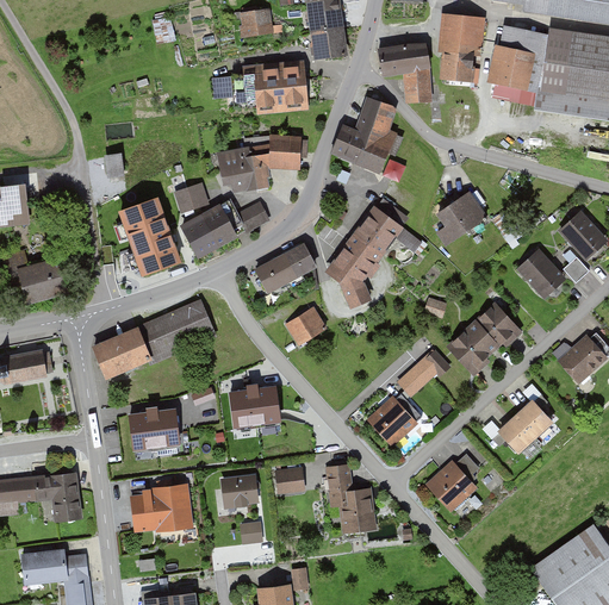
[(306,0),(308,10),(339,6),(337,0),(306,0)]
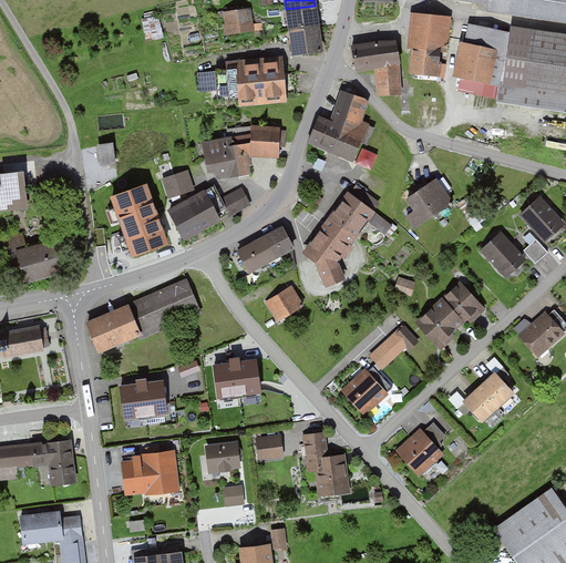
[(456,0),(486,4),(485,10),(565,21),(565,0),(456,0)]
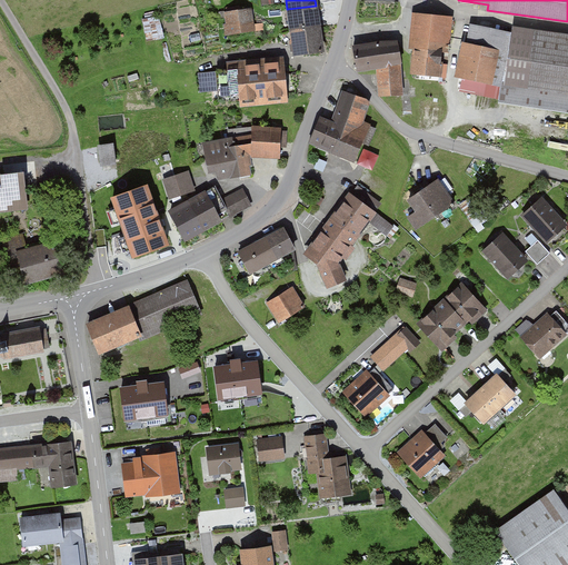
[(316,6),(287,9),(290,31),(319,27),(316,6)]
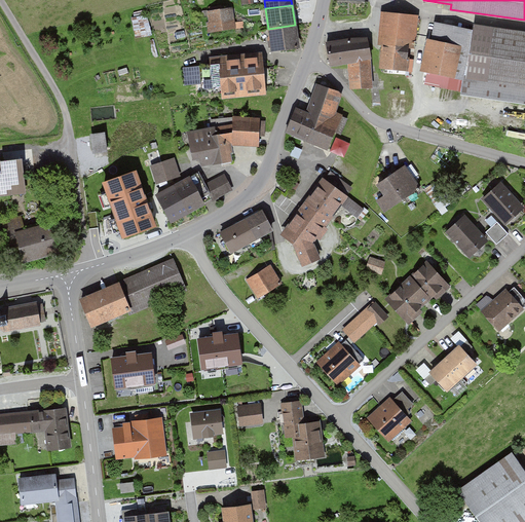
[(232,6),(204,9),(207,30),(234,28),(232,6)]
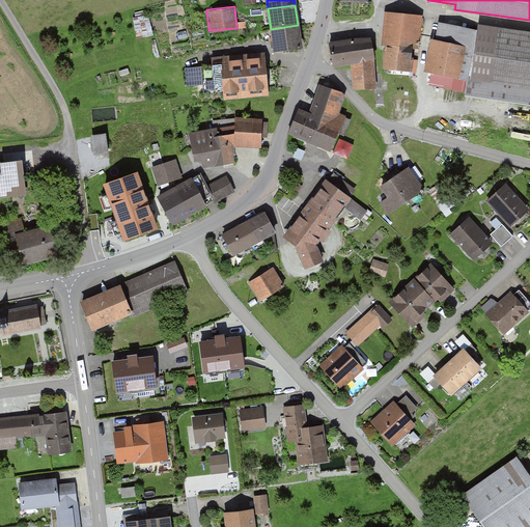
[(150,8),(135,10),(137,32),(152,30),(150,8)]
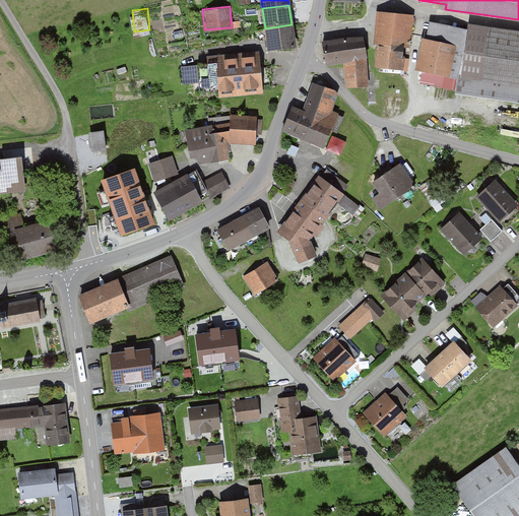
[(413,14),(376,11),(371,67),(400,70),(403,45),(410,46),(413,14)]
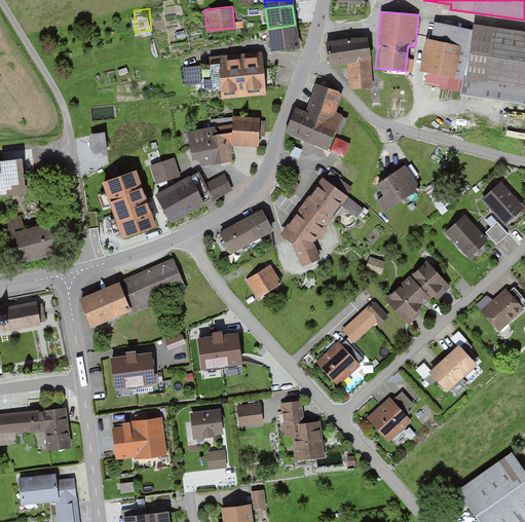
[(474,30),(428,22),(419,71),(424,72),(423,79),(441,82),(443,72),(464,77),(474,30)]
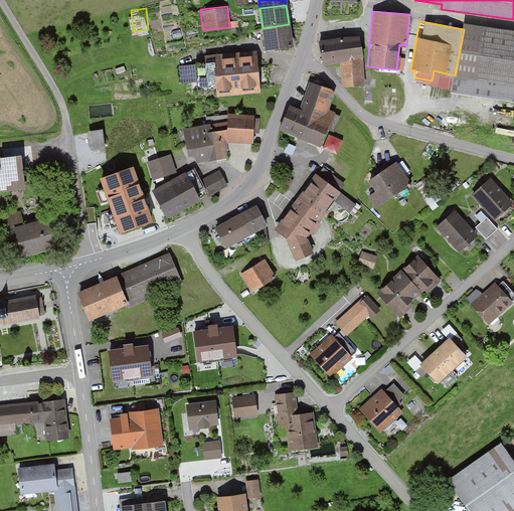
[(513,31),(465,23),(464,29),(455,75),(513,84),(513,31)]
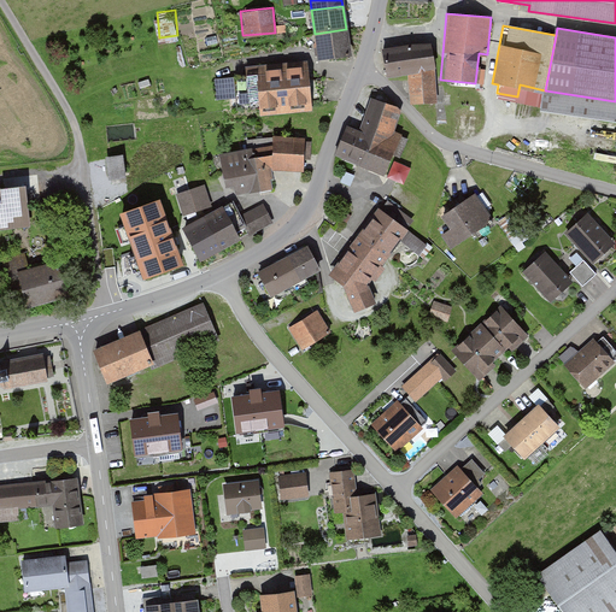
[(346,29),(315,34),(318,60),(350,57),(346,29)]
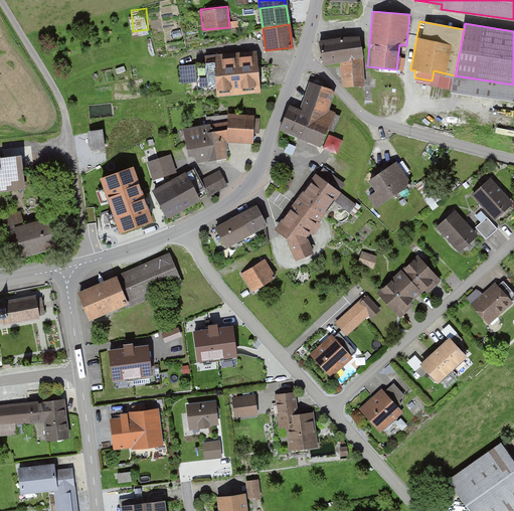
[(358,36),(317,41),(320,61),(341,58),(361,56),(358,36)]
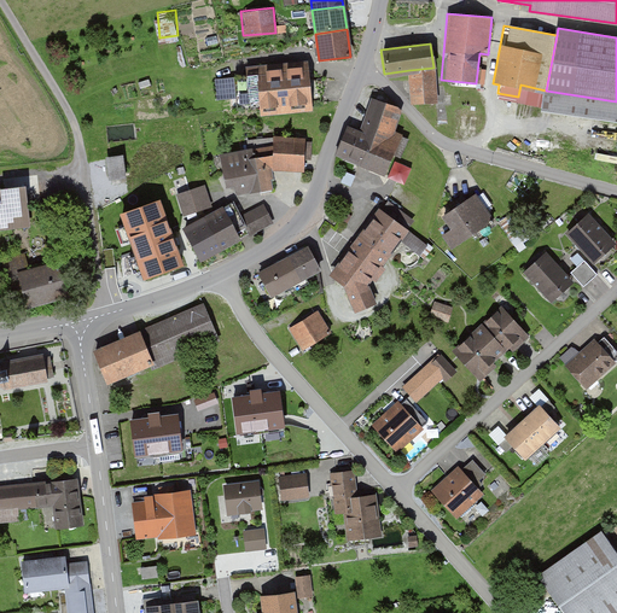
[(255,66),(260,115),(312,111),(307,63),(255,66)]
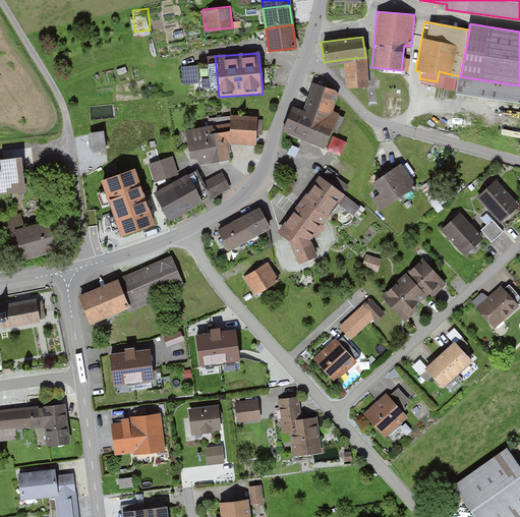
[(365,57),(345,59),(346,87),(368,85),(367,56),(365,57)]
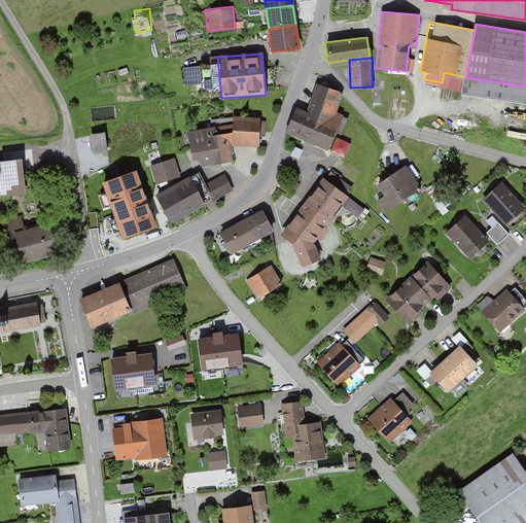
[(304,109),(296,106),(284,134),(324,151),(334,130),(340,132),(346,118),(332,112),(340,94),(315,83),(304,109)]
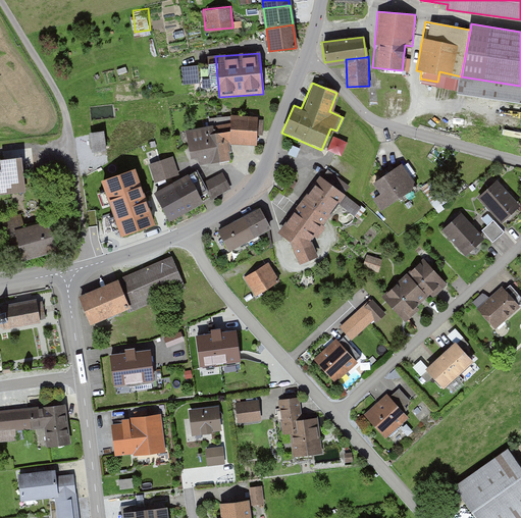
[(257,113),(231,112),(231,119),(229,141),(257,142),(257,113)]
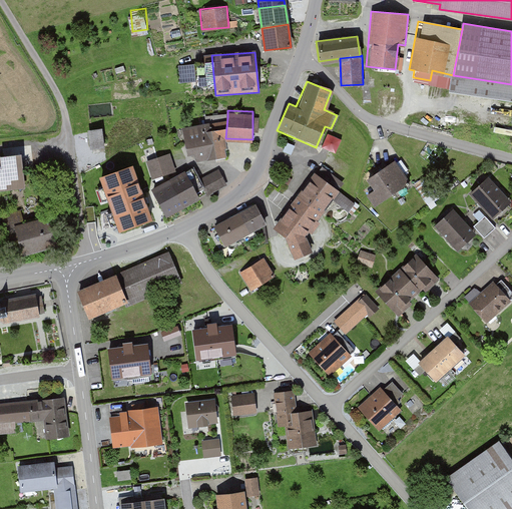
[(225,138),(227,117),(181,124),(187,152),(194,151),(195,158),(226,153),(225,138)]
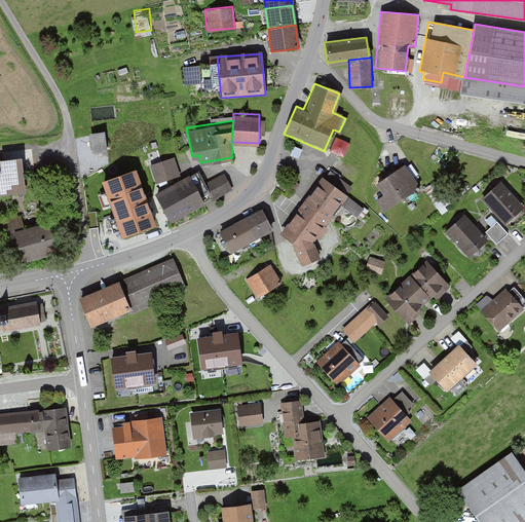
[(174,154),(151,162),(156,180),(179,173),(174,154)]
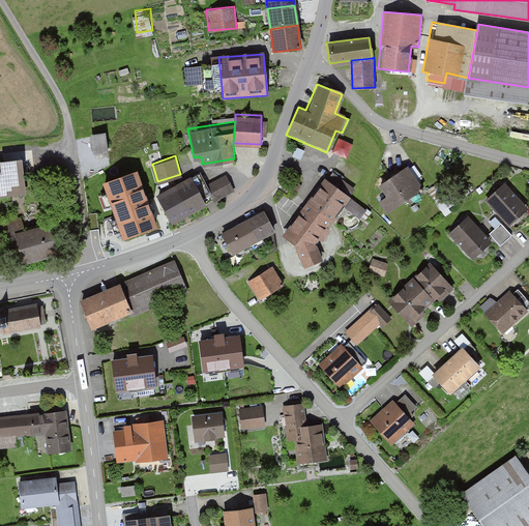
[(18,161),(0,162),(0,196),(22,194),(18,161)]
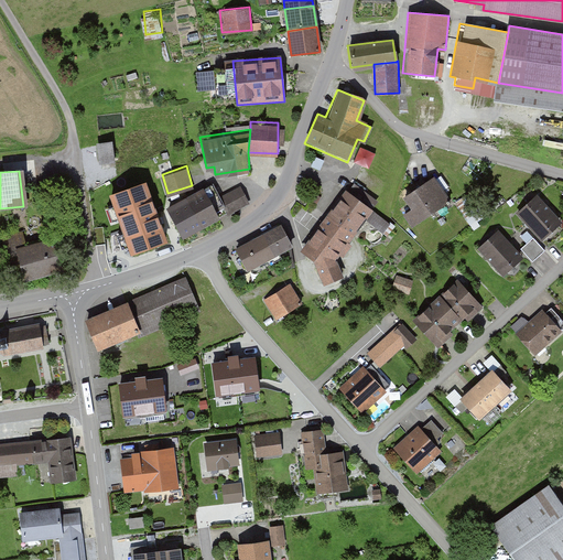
[(430,172),(397,194),(404,206),(397,212),(405,225),(446,198),(430,172)]
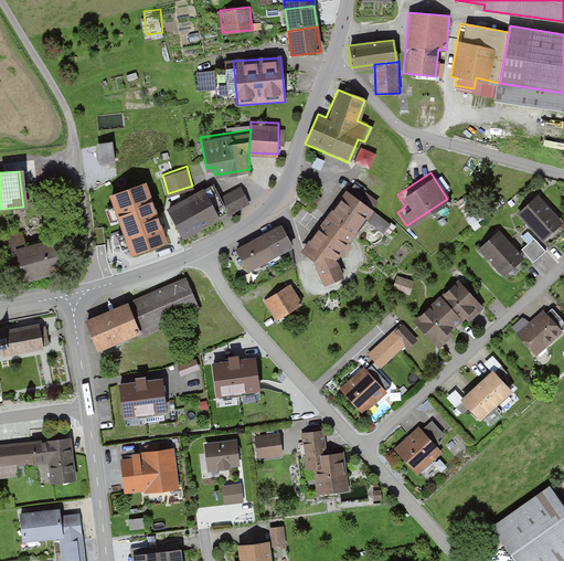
[(146,180),(110,193),(131,252),(167,240),(146,180)]
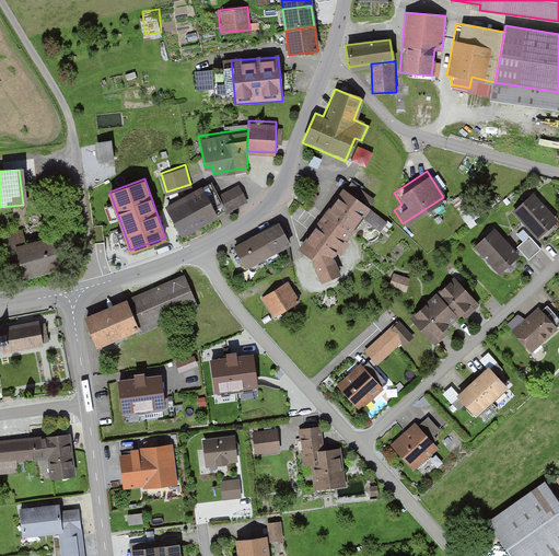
[(210,178),(183,194),(199,224),(247,198),(248,198),(241,182),(219,194),(210,178)]
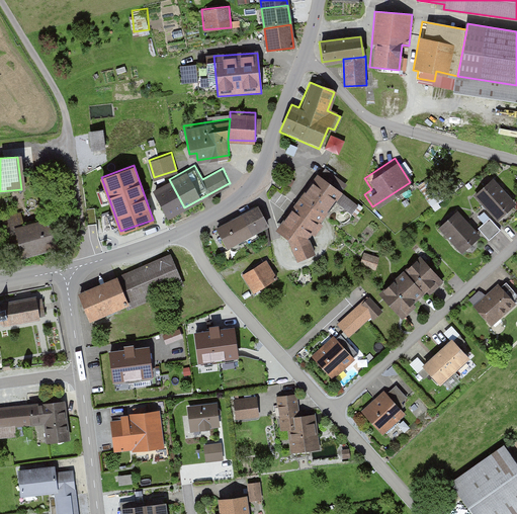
[(347,184),(324,166),(318,175),(340,192),(347,184)]
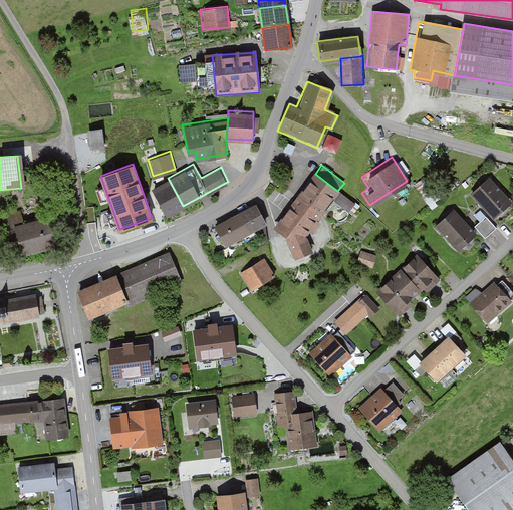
[(315,176),(299,197),(323,214),(332,202),(348,214),(355,205),(315,176)]
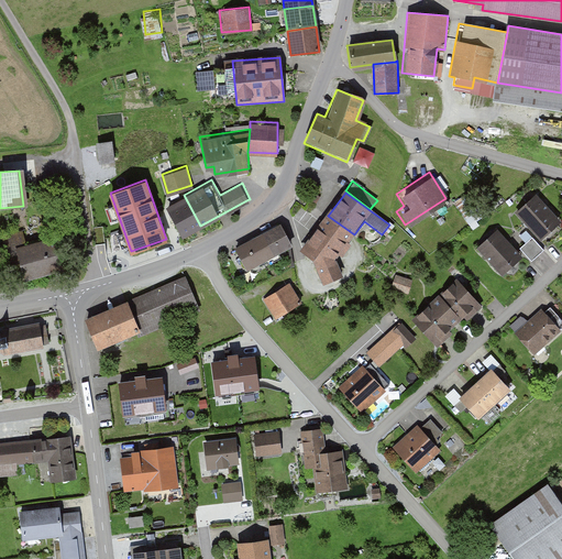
[(460,193),(451,199),(472,227),(481,219),(460,193)]
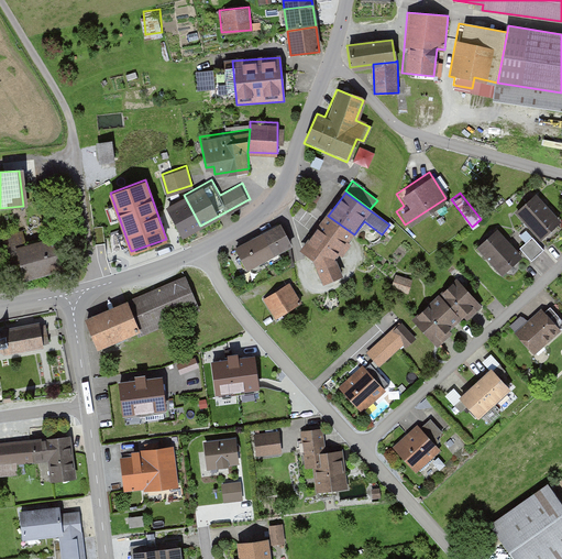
[(200,226),(184,195),(165,204),(183,236),(200,226)]
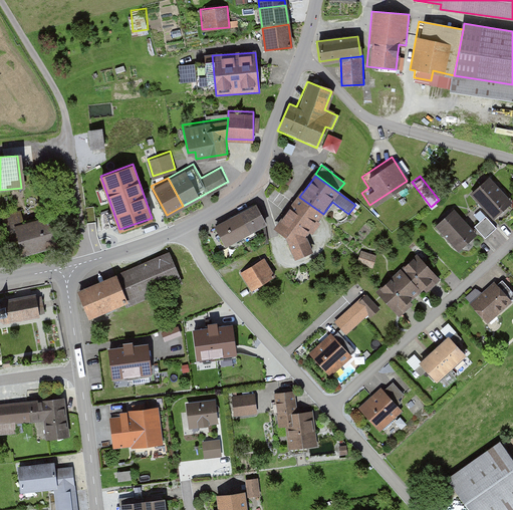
[(490,178),(471,194),(493,220),(512,204),(490,178)]
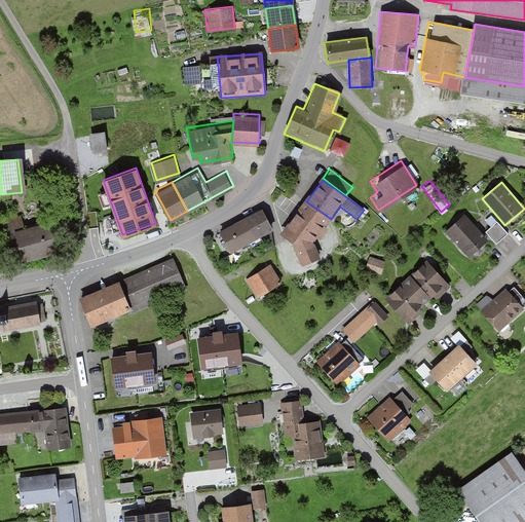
[(331,219),(306,201),(278,237),(295,252),(302,267),(320,259),(311,244),(331,219)]
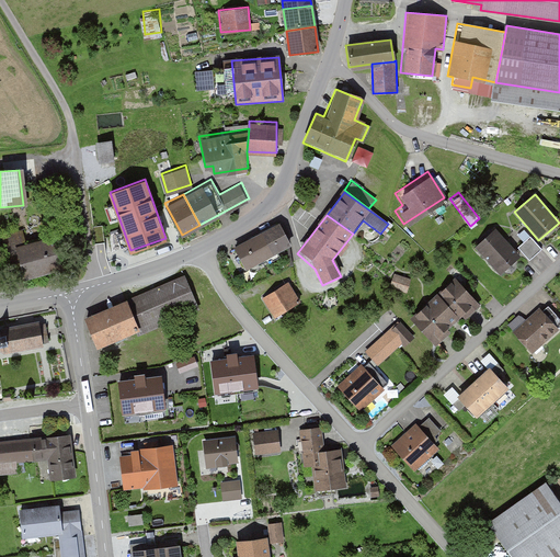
[(280,224),(235,247),(247,271),(292,247),(282,229),(280,224)]
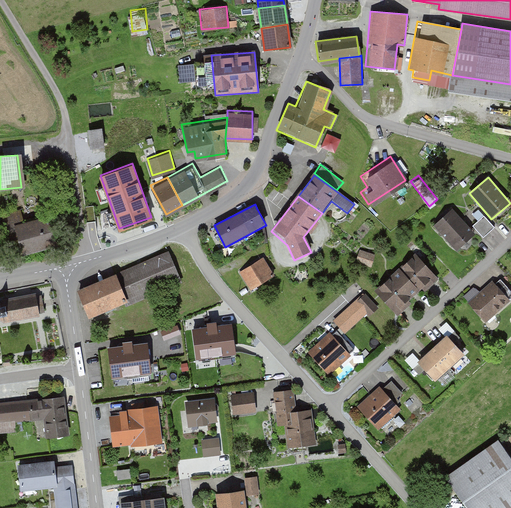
[(20,209),(1,214),(7,235),(16,233),(21,249),(51,241),(44,214),(23,219),(20,209)]
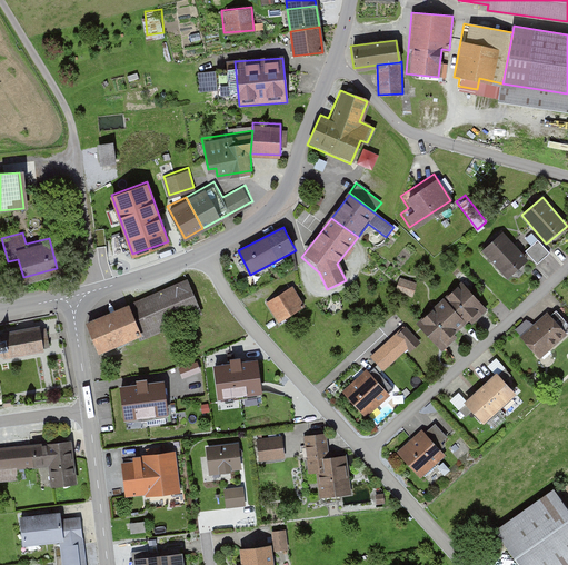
[(504,233),(482,250),(507,278),(528,260),(504,233)]
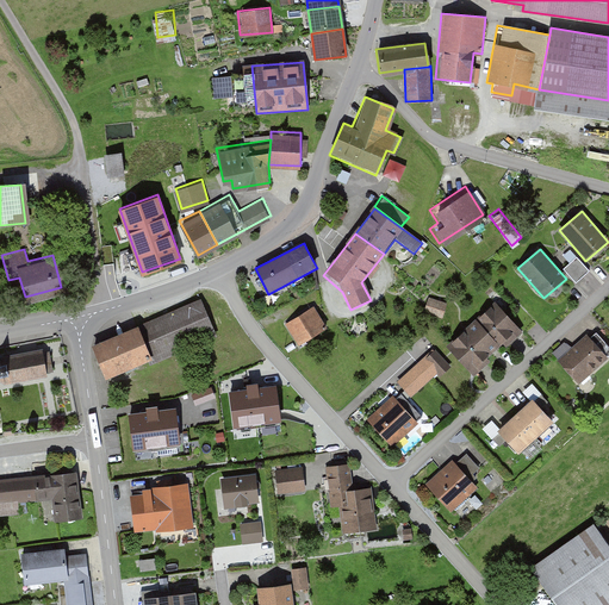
[(577,256),(564,268),(575,281),(589,269),(577,256)]
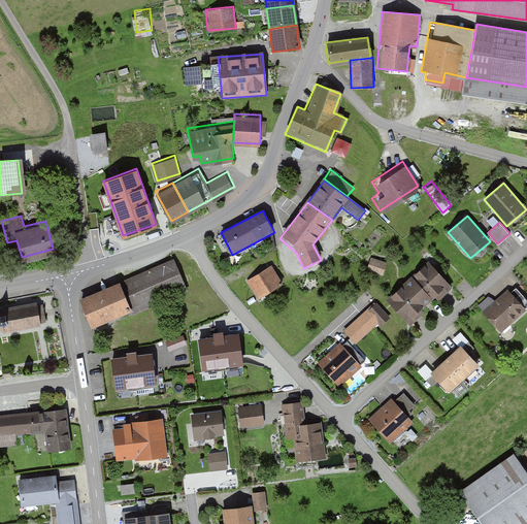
[(386,261),(370,256),(366,268),(382,273),(386,261)]
